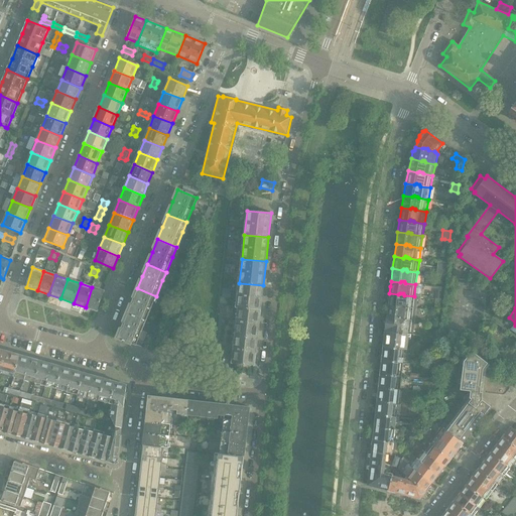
[(260,309),(263,285),(239,283),(236,307),(238,307),(260,309)]
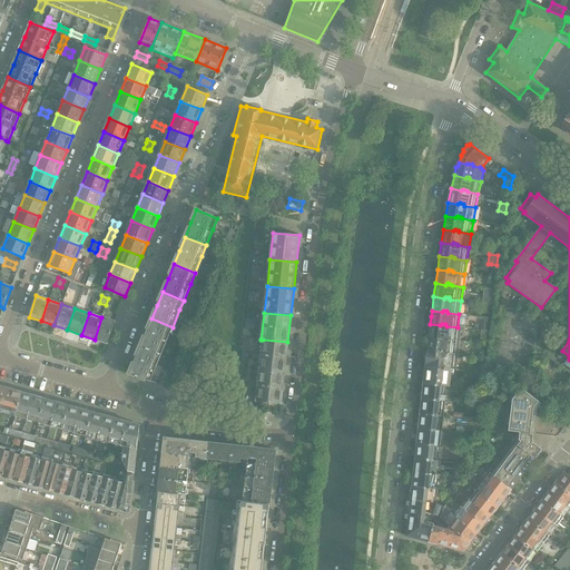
[(115,322),(101,317),(95,340),(107,343),(115,322)]
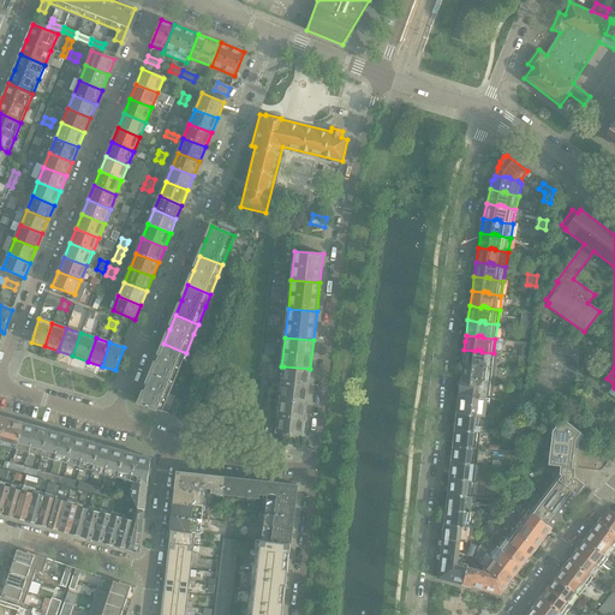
[(157,358),(151,372),(174,382),(181,365),(186,353),(163,344),(157,358)]
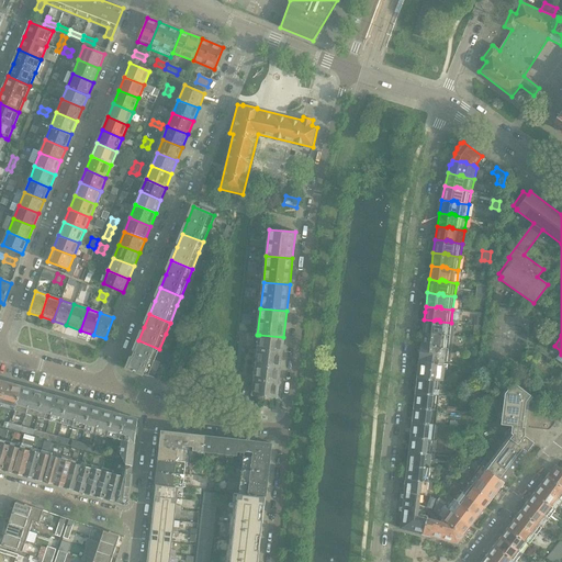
[(434,321),(424,319),(423,333),(431,334),(434,333),(437,333),(438,335),(449,336),(451,323),(440,322),(439,319),(436,319),(434,321)]
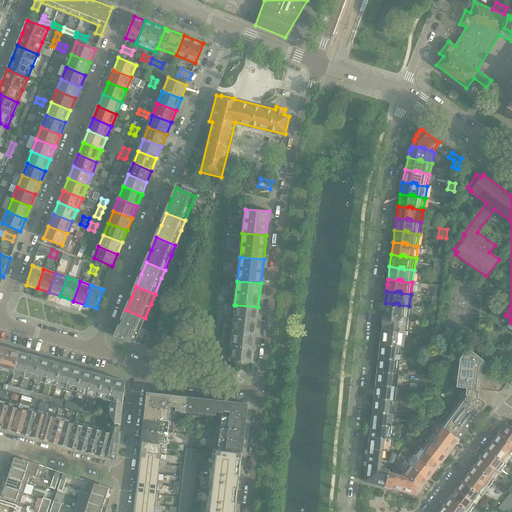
[(408,318),(409,306),(399,305),(398,303),(395,303),(393,304),(385,303),(384,314),(384,315),(392,316),(394,315),(397,315),(398,317),(408,318)]
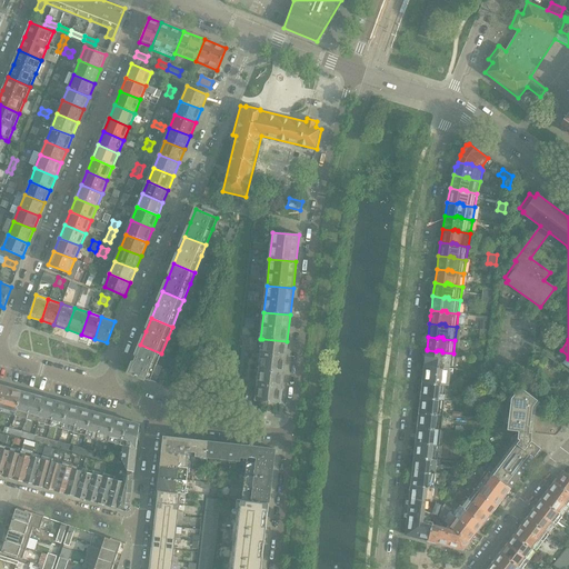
[(283,372),(287,341),(262,339),(259,370),(283,372)]
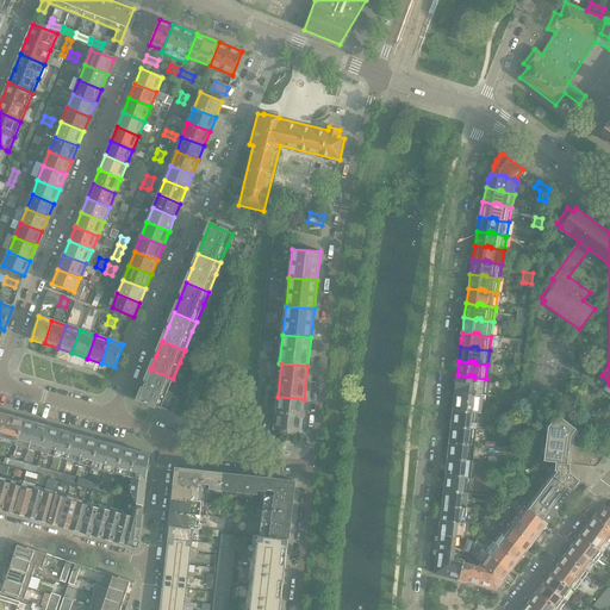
[(144,385),(138,399),(161,409),(168,391),(173,379),(150,369),(144,385)]
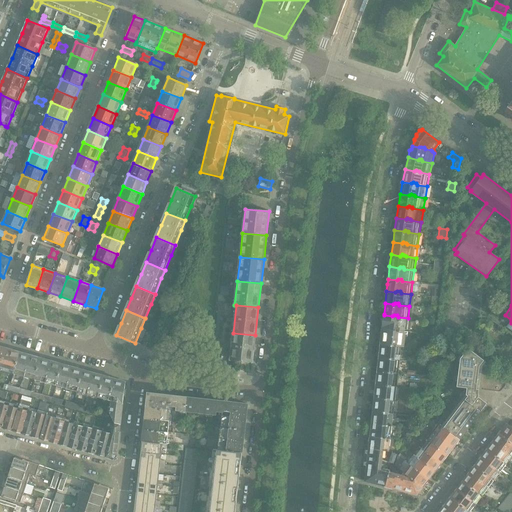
[(411,318),(408,318),(398,317),(397,315),(394,315),(392,316),(384,315),(384,319),(383,320),(382,325),(383,326),(383,327),(384,327),(383,329),(382,330),(404,332),(405,330),(407,330),(409,330),(411,318)]
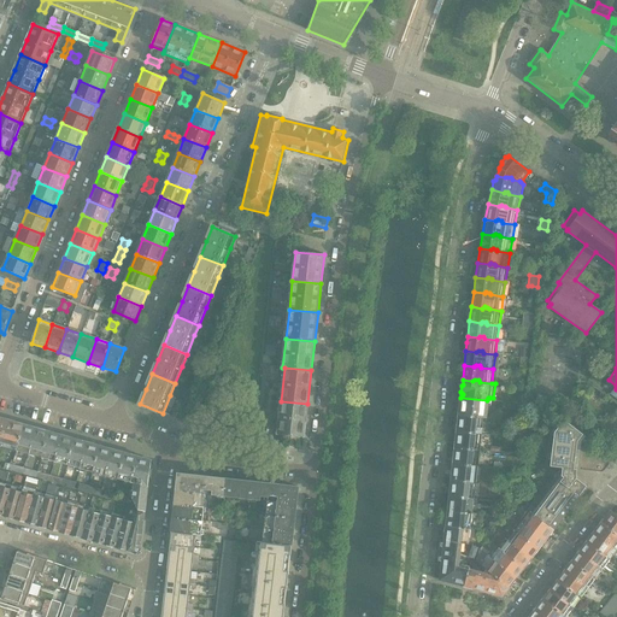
[(487,400),(460,398),(460,405),(459,406),(458,412),(459,413),(459,416),(483,418),(485,418),(487,400)]
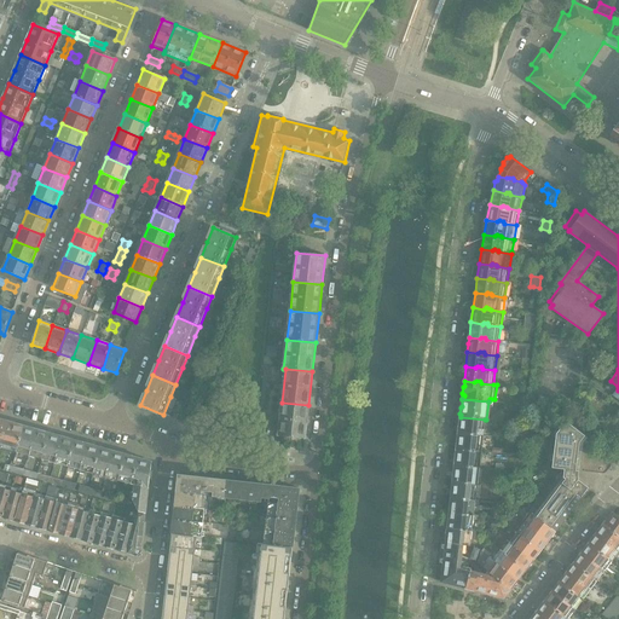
[(305,439),(308,405),(282,403),(278,435),(305,439)]
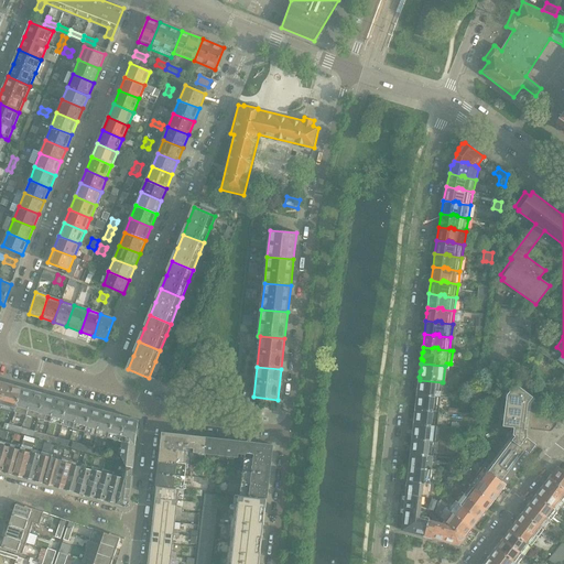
[(442,382),(420,380),(419,381),(418,394),(440,398),(442,382)]
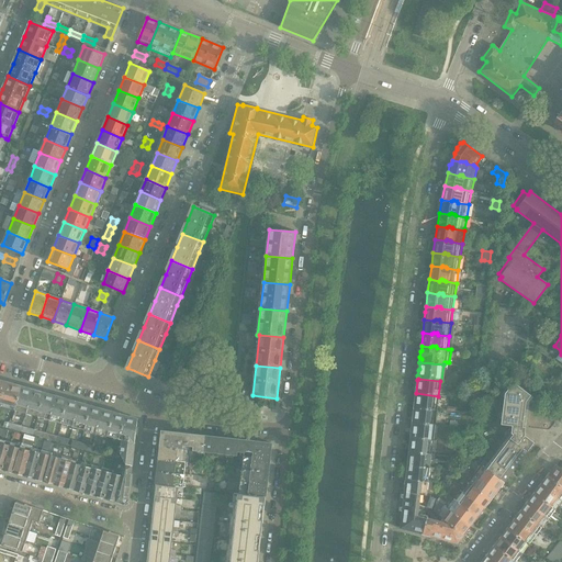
[(21,386),(0,380),(0,405),(14,409),(21,386)]
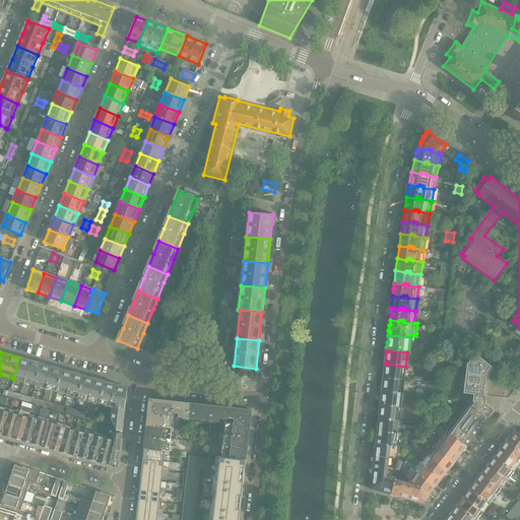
[(475,353),(469,362),(467,364),(464,393),(474,394),(473,400),(476,400),(451,435),(466,447),(495,409),(486,403),(486,401),(485,401),(486,396),(484,395),(486,372),(492,366),(475,353)]
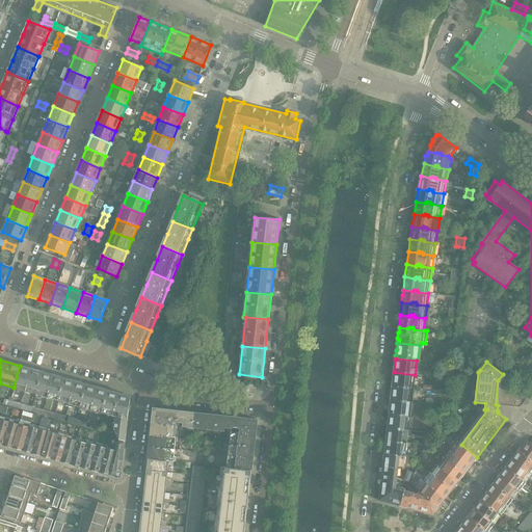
[(43,372),(31,369),(20,366),(14,388),(36,394),(43,372)]
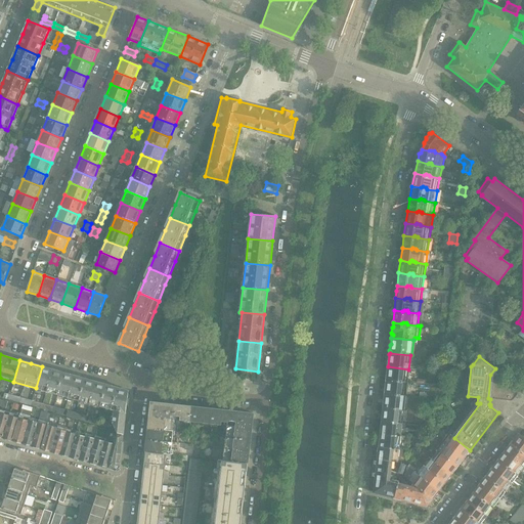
[(63,373),(42,366),(36,388),(57,394),(63,373)]
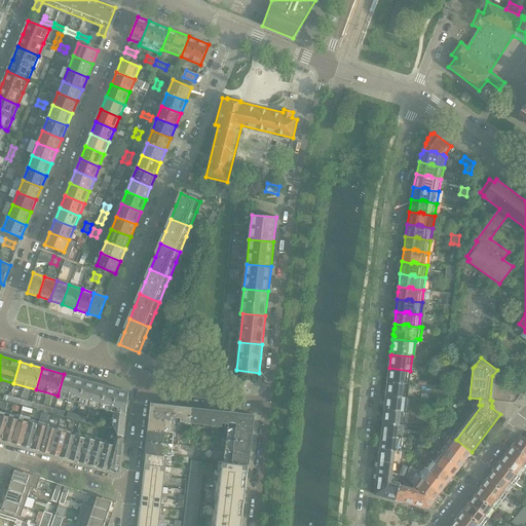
[(410,371),(389,368),(387,382),(409,384),(410,371)]
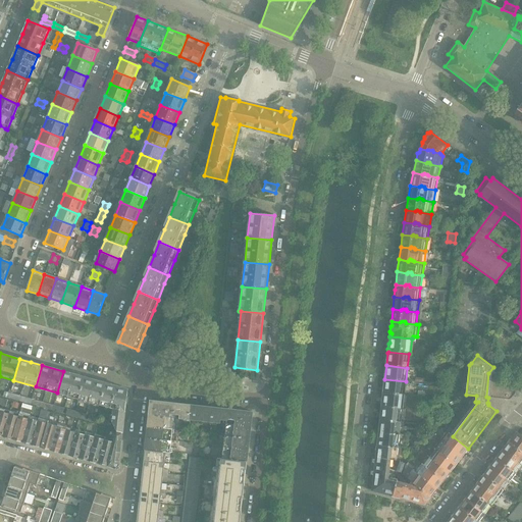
[(85,377),(63,371),(57,393),(79,399),(85,377)]
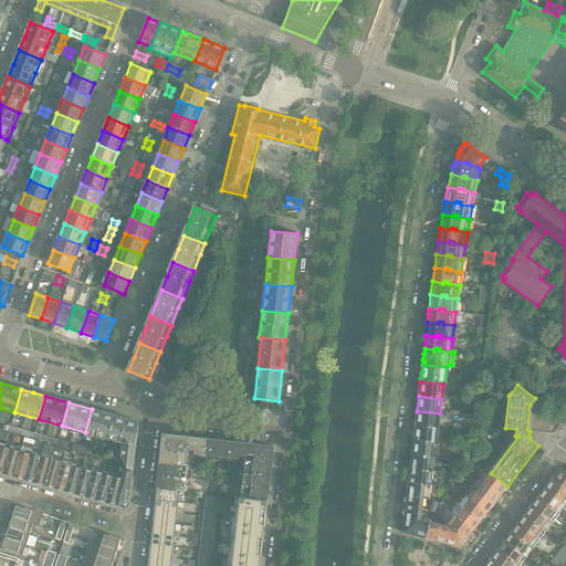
[(115,416),(92,409),(85,432),(108,439),(115,416)]
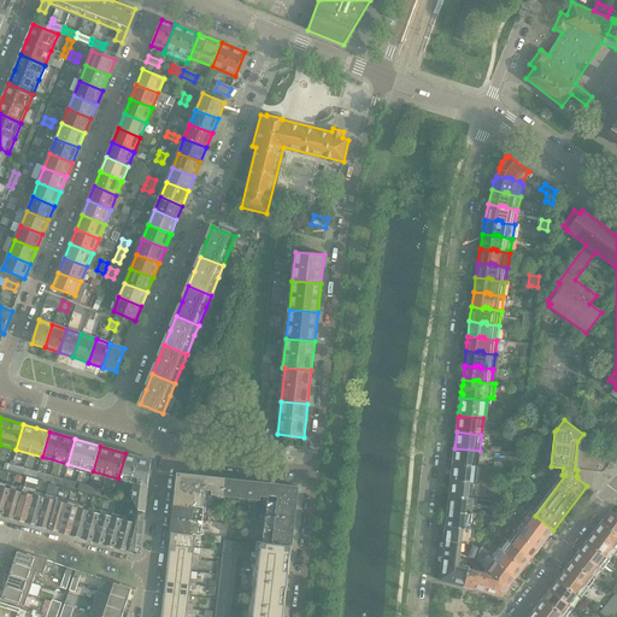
[(480,451),(454,448),(452,464),(477,468),(480,451)]
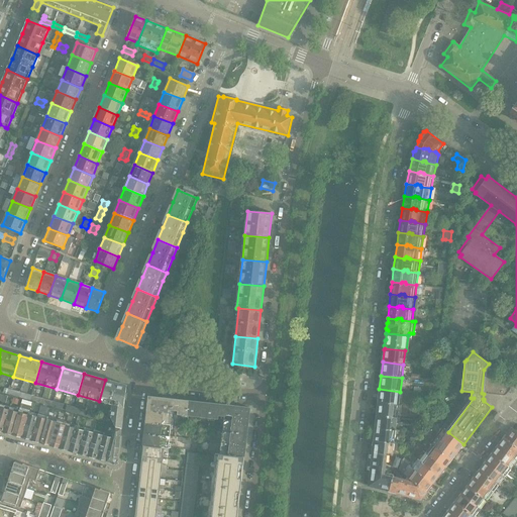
[(126,386),(105,380),(99,401),(111,404),(110,417),(115,426),(121,427),(126,386)]
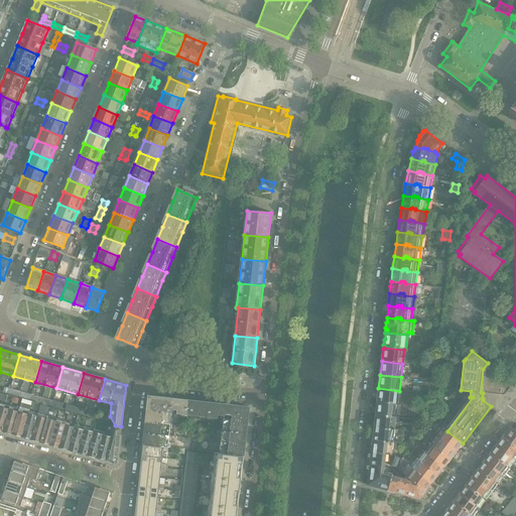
[(63,403),(4,387),(3,392),(62,408),(63,403)]
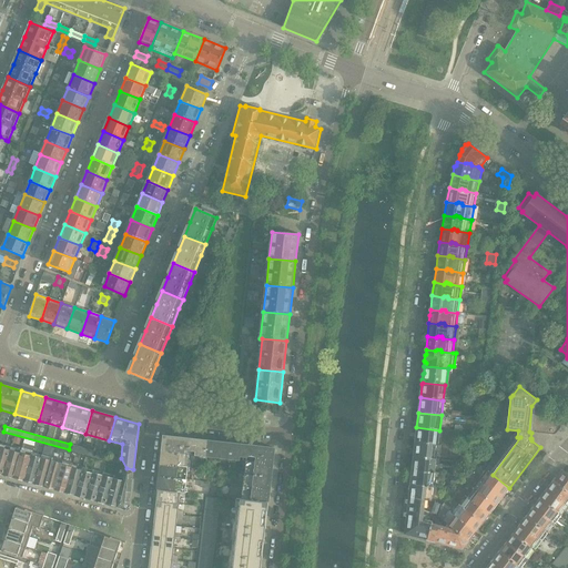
[(439,430),(416,427),(415,443),(438,445),(439,430)]
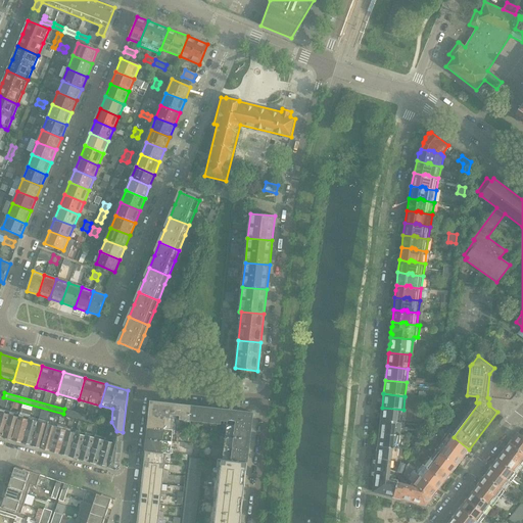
[(12,440),(18,417),(13,416),(17,402),(13,401),(10,412),(9,412),(9,414),(2,438),(12,440)]
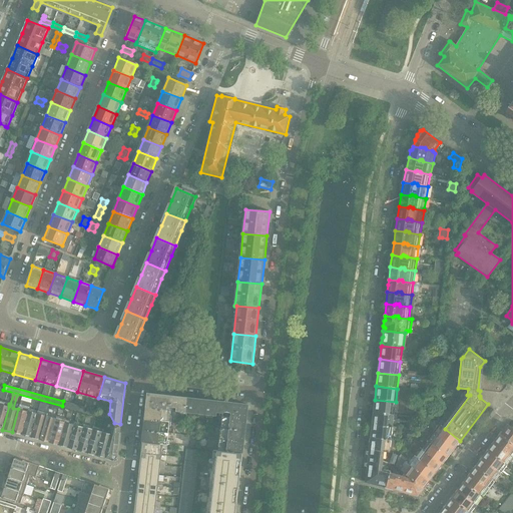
[(188,398),(168,396),(148,394),(147,406),(171,409),(171,407),(176,408),(176,411),(186,412),(188,398)]
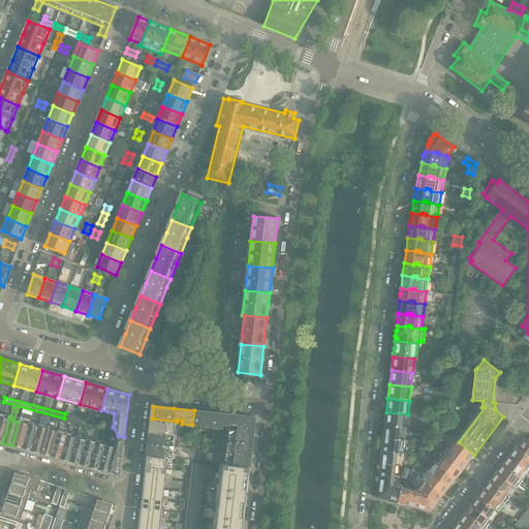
[(235,415),(194,410),(192,425),(223,429),(223,425),(229,426),(231,425),(234,425),(235,415)]
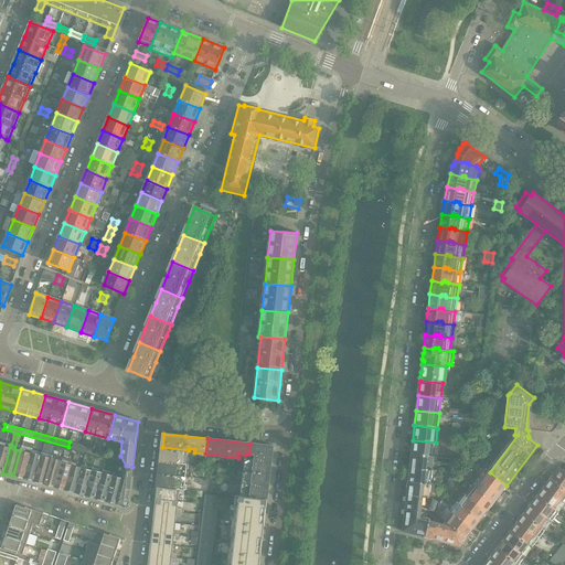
[(436,443),(413,440),(411,455),(434,458),(436,443)]
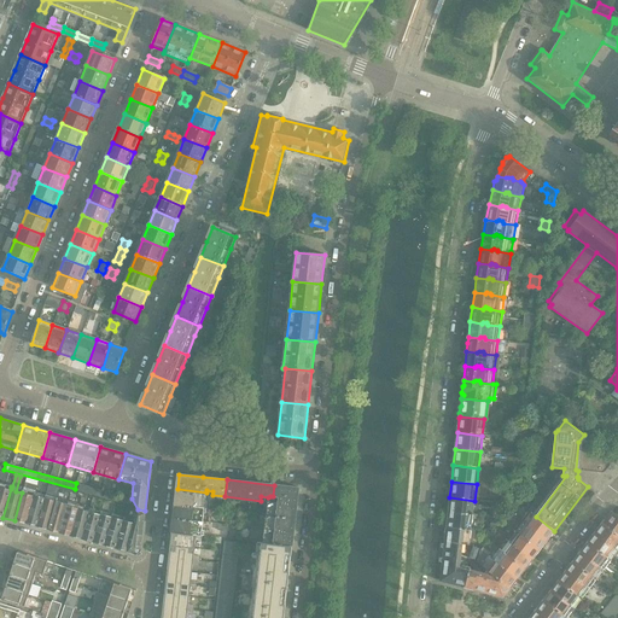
[(0,484),(0,516),(3,518),(11,489),(5,488),(6,485),(0,483),(0,484)]
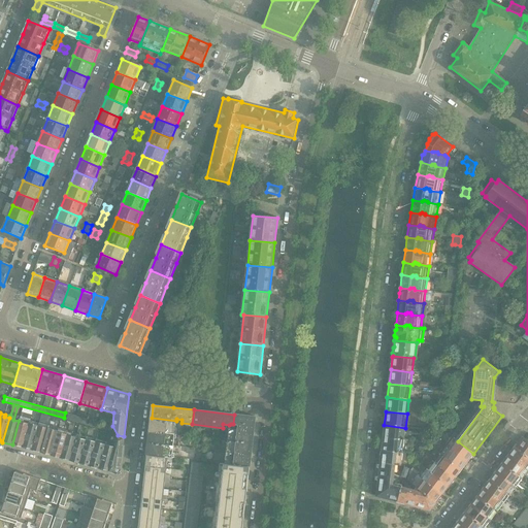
[(20,419),(19,421),(12,444),(22,448),(29,423),(31,416),(21,413),(20,419)]
